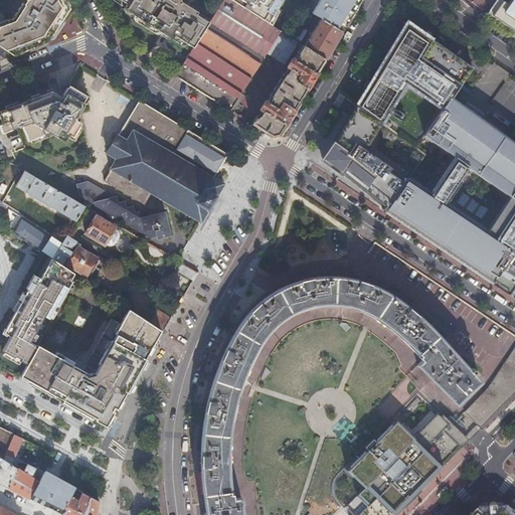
[(0,46),(13,55),(48,42),(61,24),(63,21),(71,10),(64,0),(23,0),(23,2),(13,17),(0,22),(0,46)]
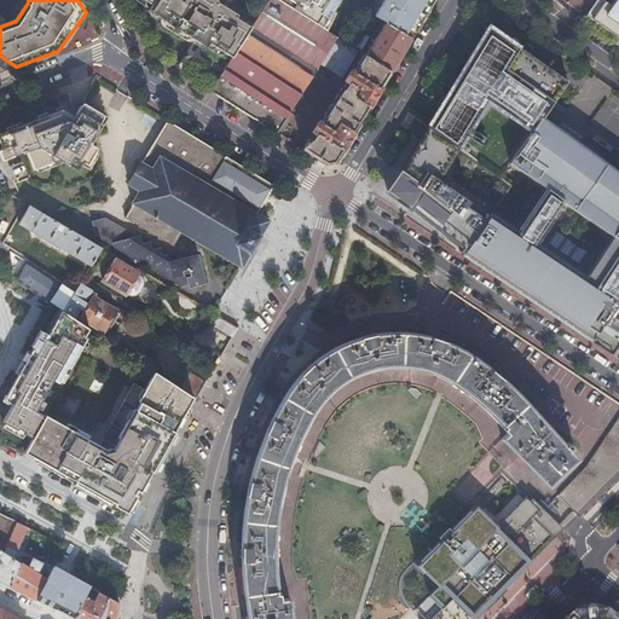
[(209,44),(232,57),(253,25),(217,3),(215,0),(143,0),(151,5),(149,9),(148,11),(167,23),(186,35),(207,47),(207,46),(209,44)]
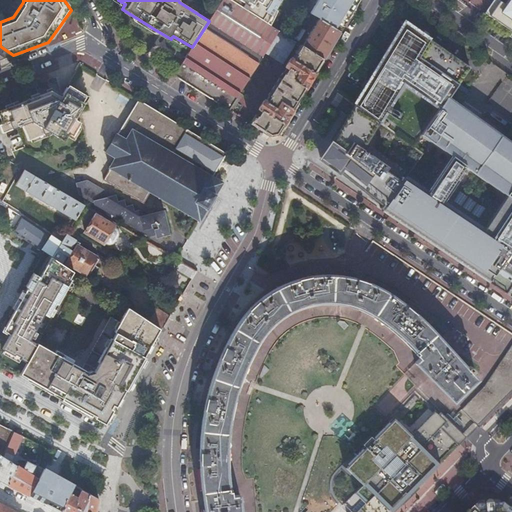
[(278,30),(267,23),(229,0),(221,0),(209,21),(192,47),(190,50),(174,75),(204,94),(229,110),(229,109),(239,93),(265,52),(278,30)]
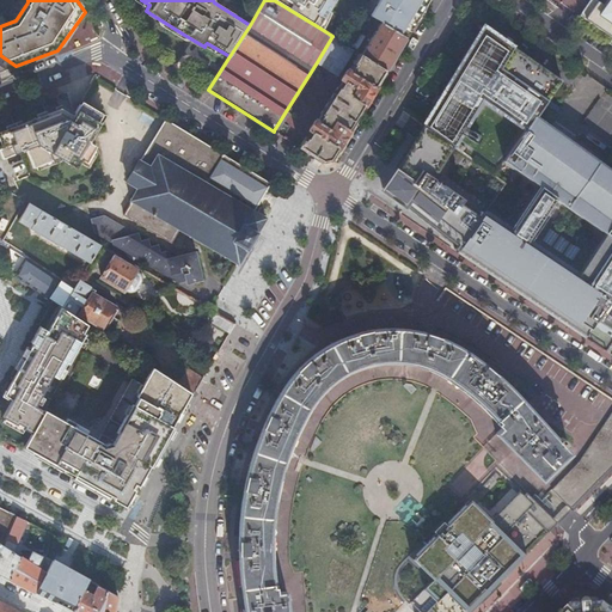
[(274,0),(319,28),(336,0),(274,0)]
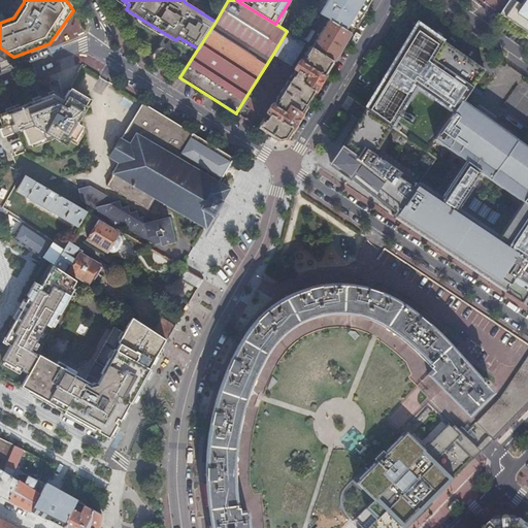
[(328,0),(321,13),(329,19),(351,33),(363,13),(366,8),(370,1),(370,0),(328,0)]
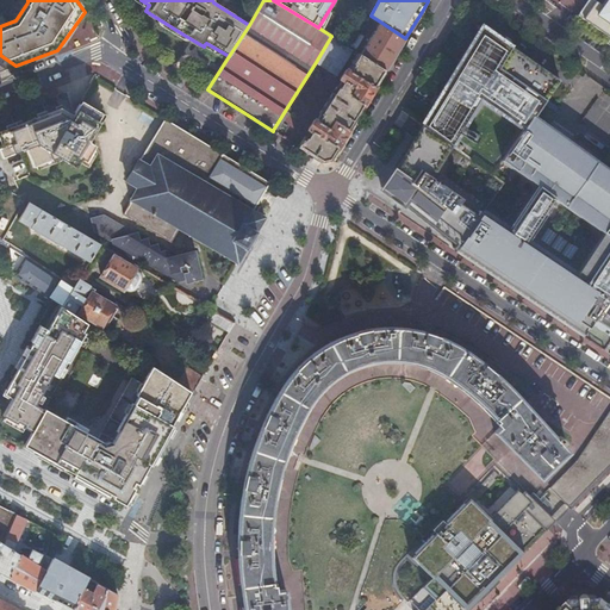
[(586,0),(577,14),(609,37),(609,36),(609,0),(603,0),(601,5),(595,0),(586,0)]
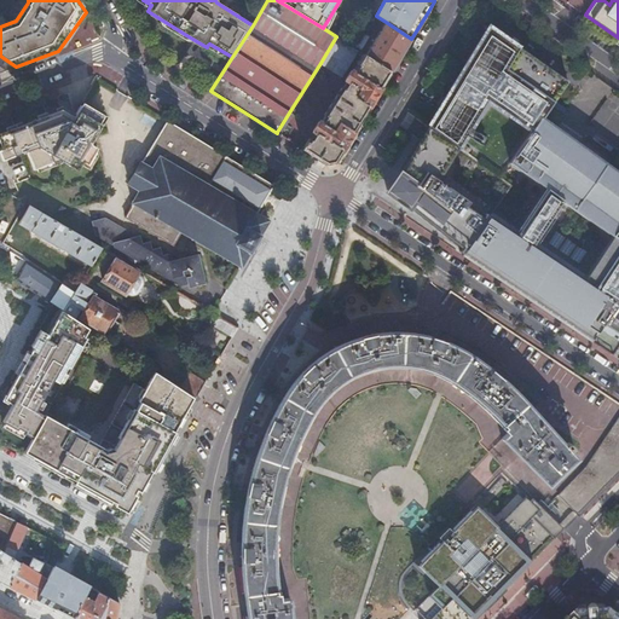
[(406,46),(411,39),(386,22),(365,56),(391,71),(406,46)]
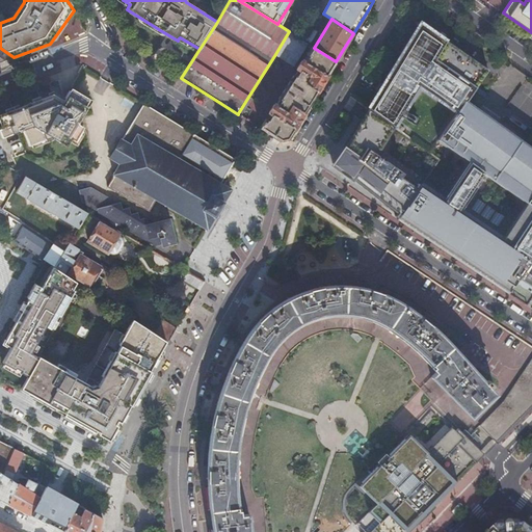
[(531,144),(469,99),(489,70),(487,69),(421,22),(402,51),(368,108),(331,168),(336,171),(351,183),(352,181),(397,213),(396,216),(398,217),(397,218),(407,225),(437,246),(508,293),(531,259),(531,144)]
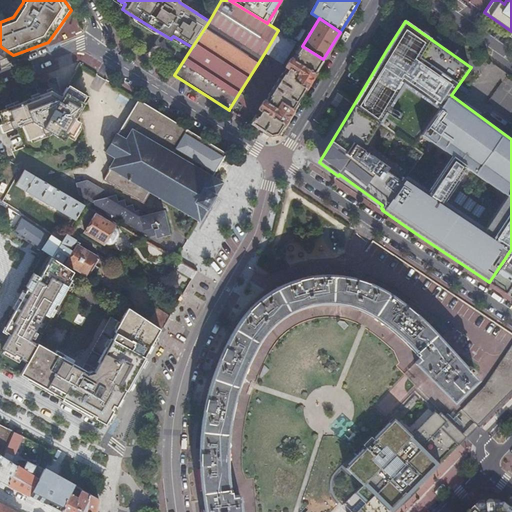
[(292,39),(278,30),(265,52),(283,63),(296,41),(292,39)]
